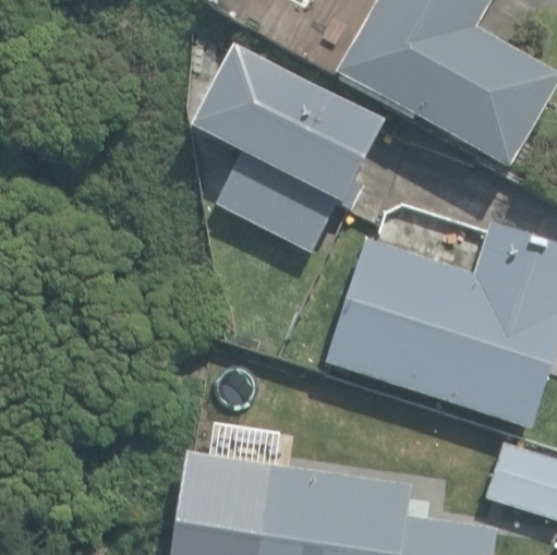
[(374,0),(335,71),(509,169),(556,83),(556,71),(476,26),(491,0),(374,0)]
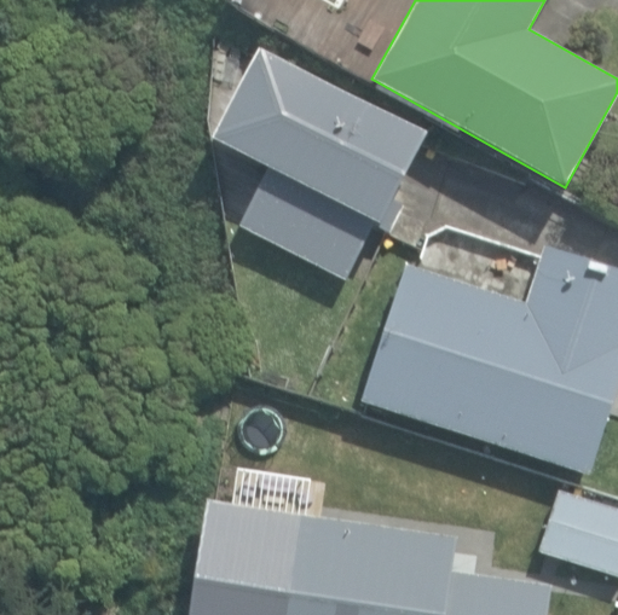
[(225,179),(361,222),(388,135),(253,92),(225,179)]
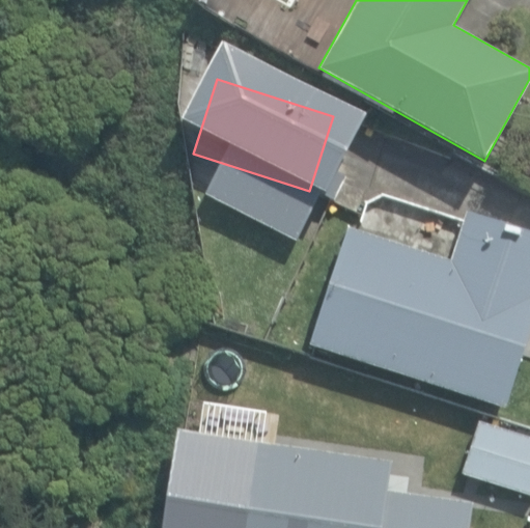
[(310,344),(505,408),(529,332),(529,230),(467,210),(450,259),(349,226),(310,344)]
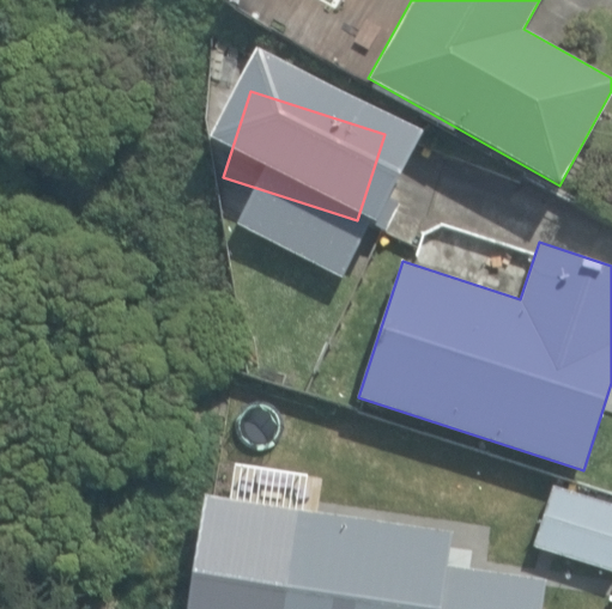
[(533,544),(611,570),(611,501),(553,482),(533,544)]
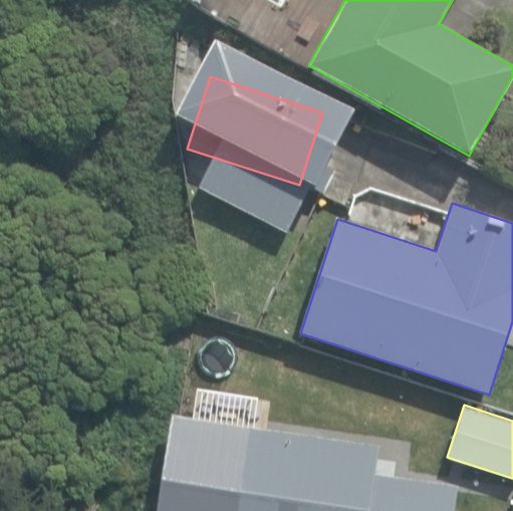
[(236,510),(453,510),(457,486),(376,475),(380,445),(249,426),(236,510)]
